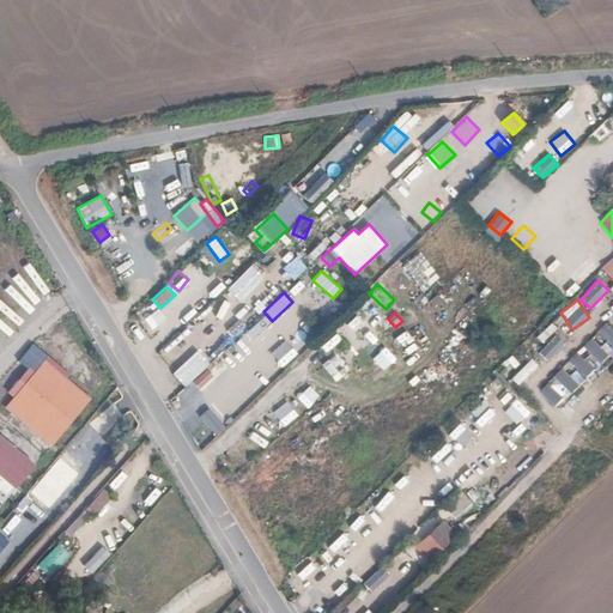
[(253,322),(261,331),(271,322),(262,314),(253,322)]
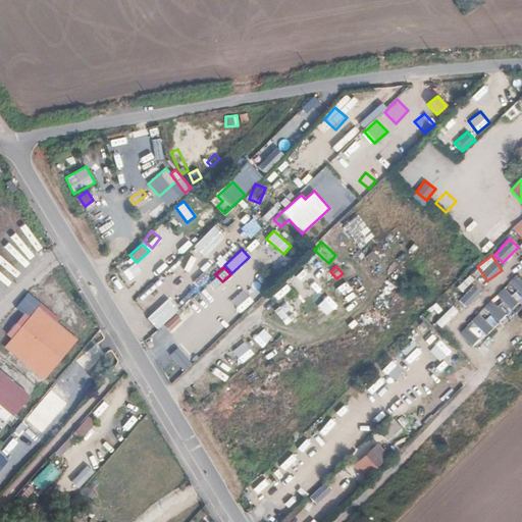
[(521,294),(521,275),(520,273),(510,281),(521,295),(521,294)]
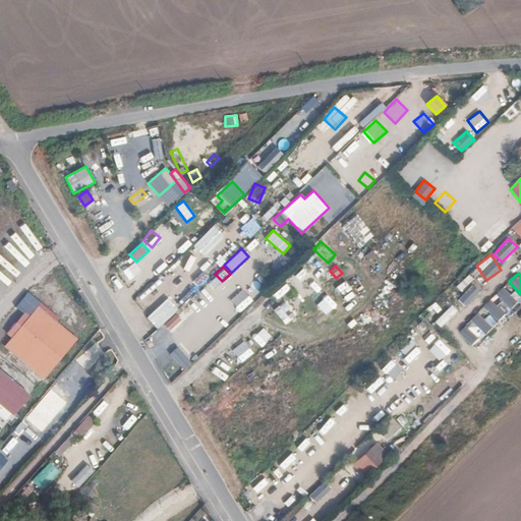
[(461,291),(473,279),(469,274),(456,286),(461,291)]
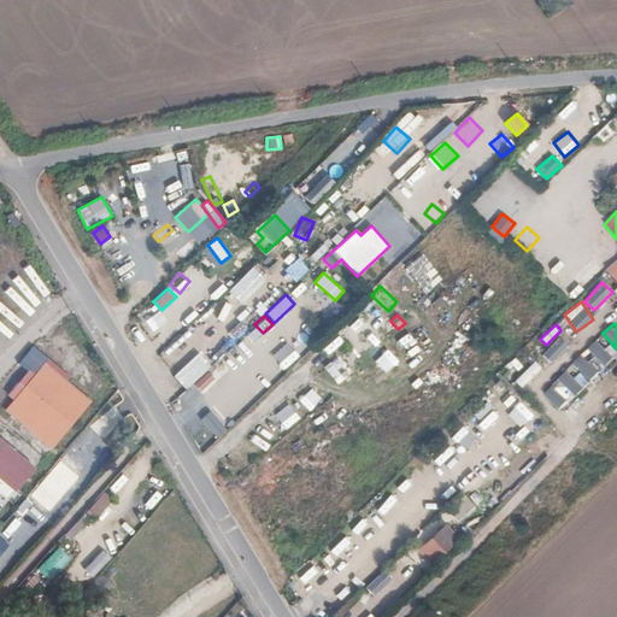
[(551,364),(568,346),(559,338),(542,356),(551,364)]
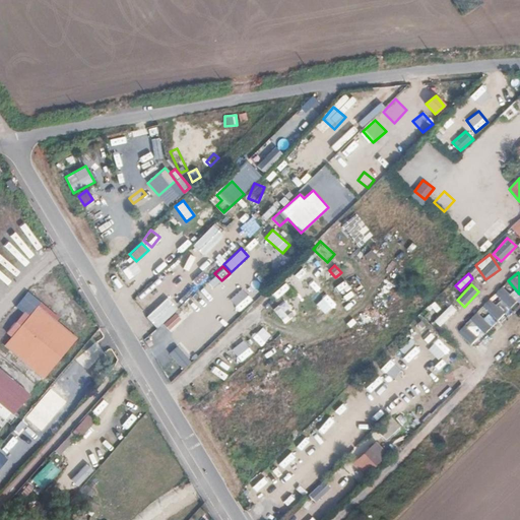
[(290,295),(300,306),(311,297),(303,285),(290,295)]
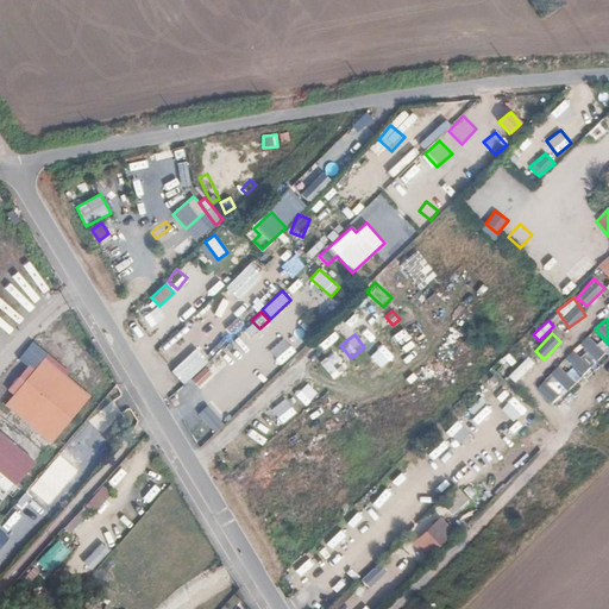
[(590,336),(582,344),(598,362),(607,353),(590,336)]
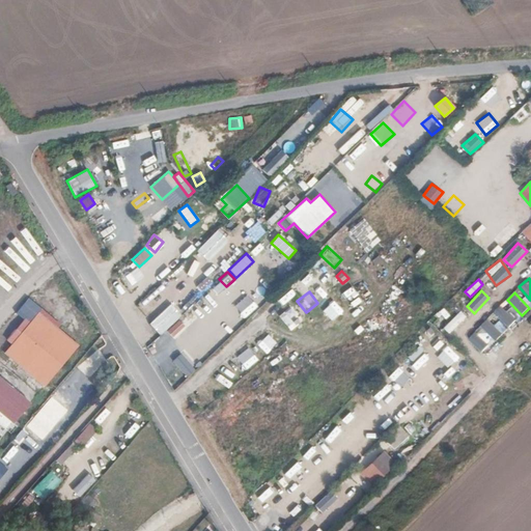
[(180,325),(176,320),(192,305),(182,296),(156,323),(169,336),(180,325)]
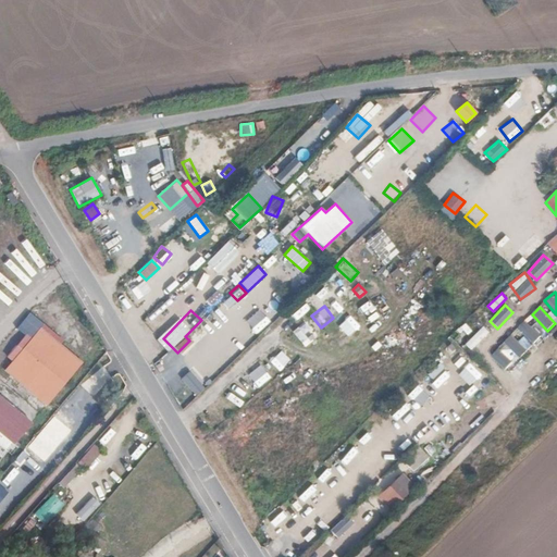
[(533,344),(541,336),(525,320),(518,327),(533,344)]
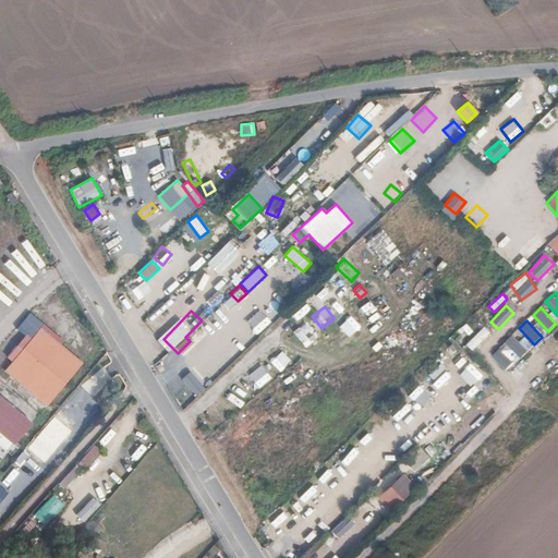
[(305,346),(316,336),(306,324),(294,334),(305,346)]
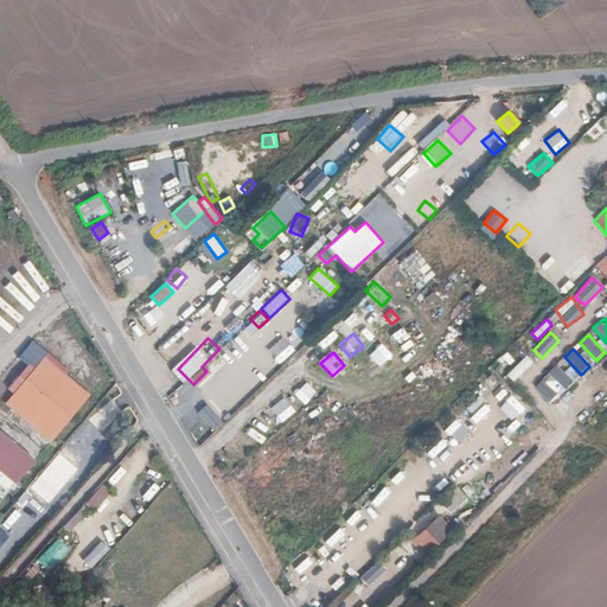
[(58,353),(19,398),(65,436),(103,393),(58,353)]
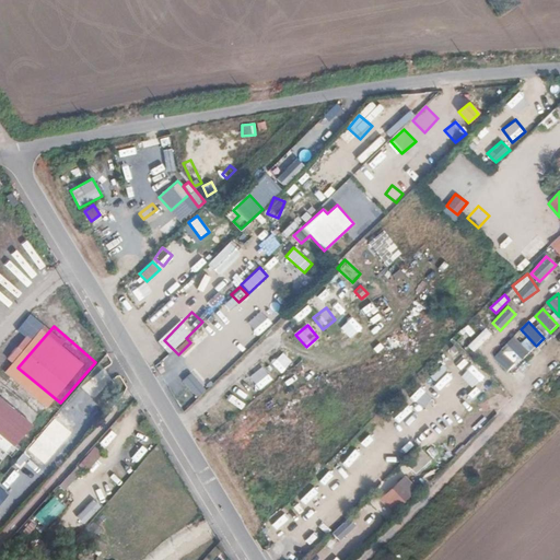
[(485,327),(467,346),(474,352),(491,334),(485,327)]
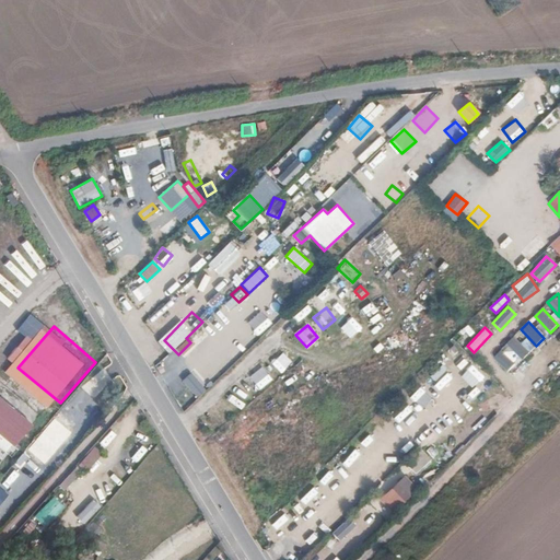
[(338,359),(353,350),(346,336),(330,345),(338,359)]
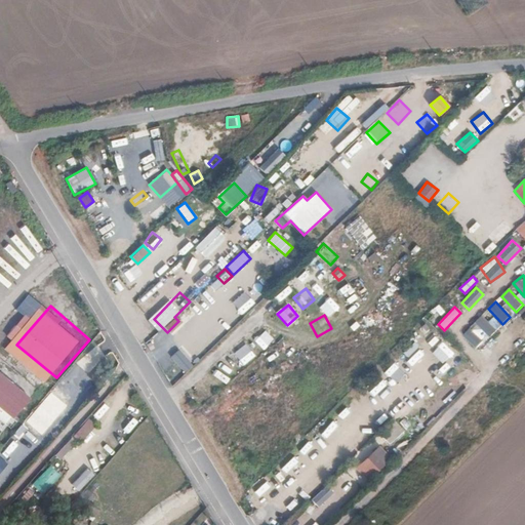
[(490,337),(497,331),(483,315),(476,322),(490,337)]
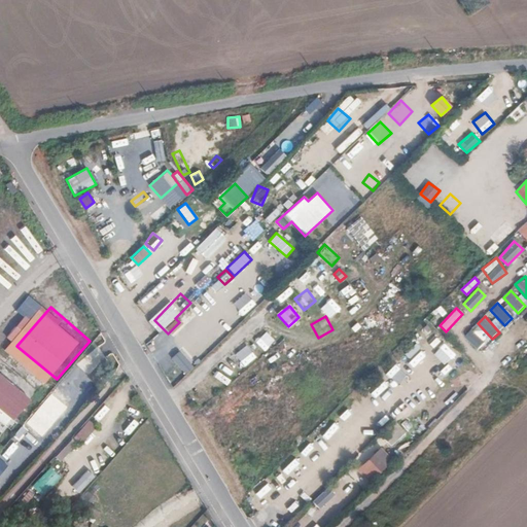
[(273,346),(278,342),(268,329),(262,335),(273,346)]
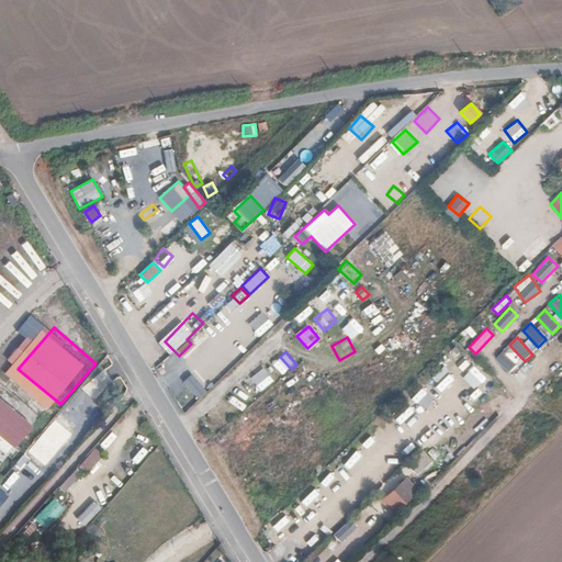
[(510,373),(518,364),(503,351),(495,359),(510,373)]
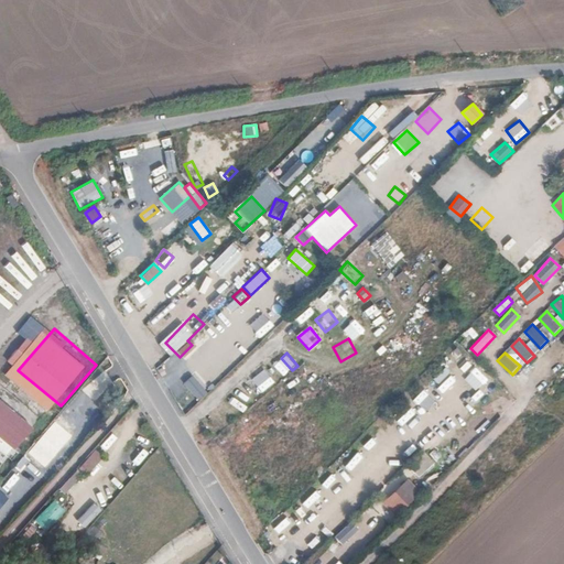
[(274,362),(241,393),(249,402),(272,380),(275,384),(285,375),(274,362)]
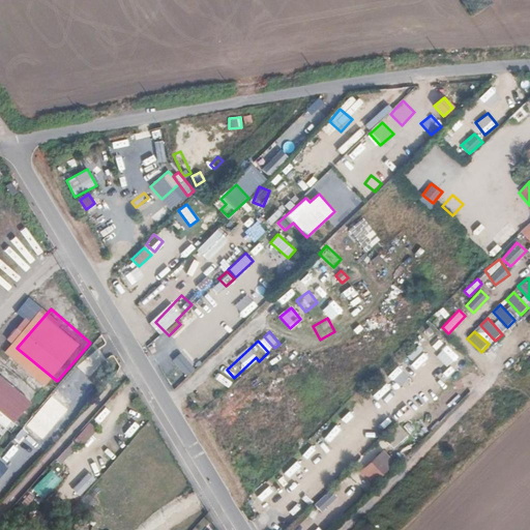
[(181,353),(172,361),(186,377),(195,369),(181,353)]
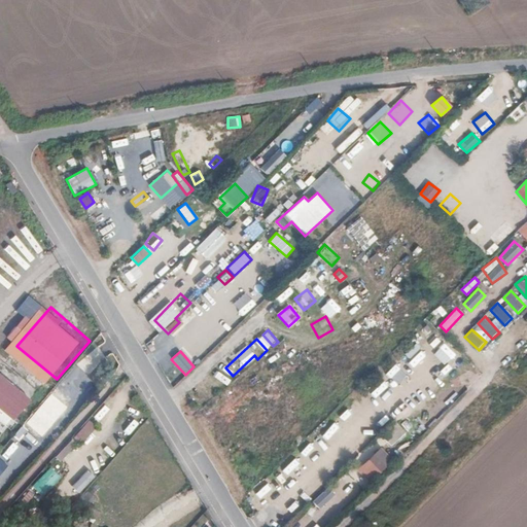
[(0,365),(0,400),(23,420),(39,400),(0,365)]
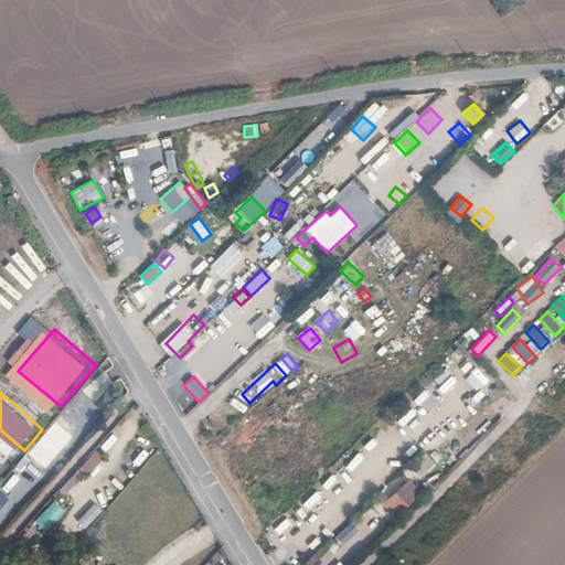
[(234,397),(227,401),(235,416),(242,413),(234,397)]
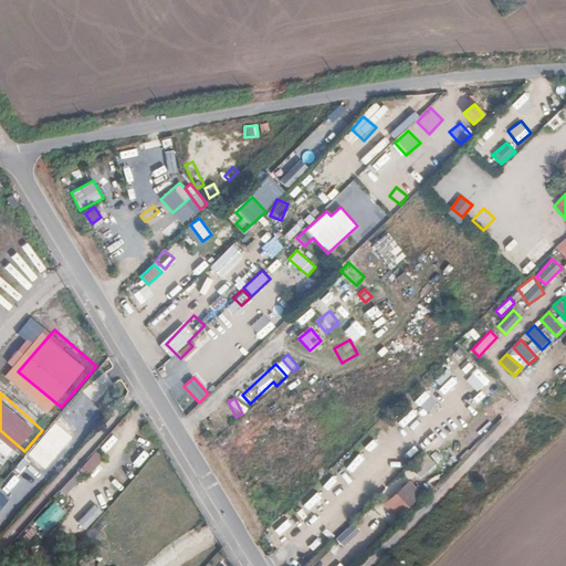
[(220,409),(212,415),(222,428),(230,423),(220,409)]
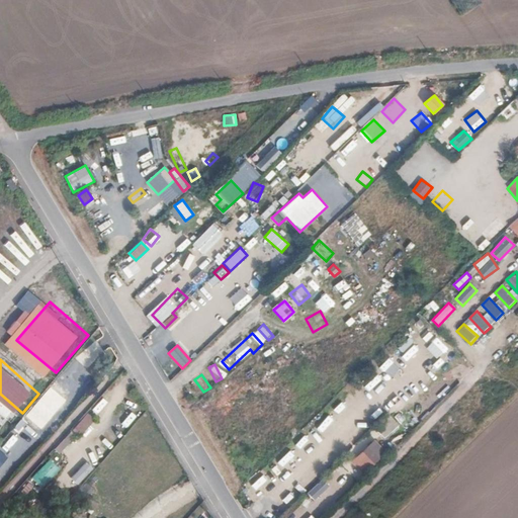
[(192,380),(187,386),(198,398),(204,392),(192,380)]
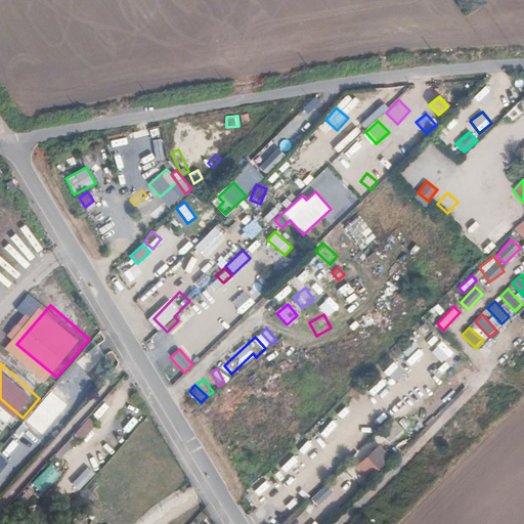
[(40,437),(70,405),(52,389),(23,422),(40,437)]
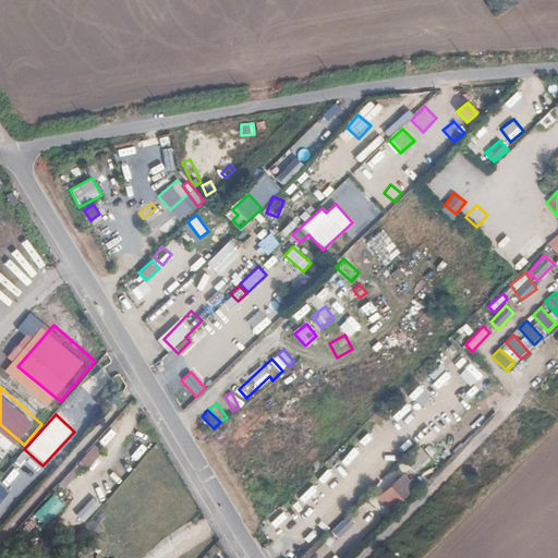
[(102,448),(113,435),(108,431),(97,443),(102,448)]
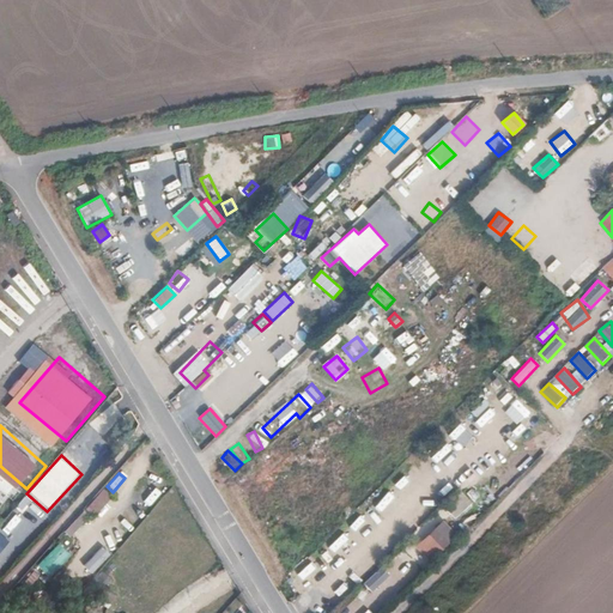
[(72,538),(111,497),(103,490),(64,530),(72,538)]
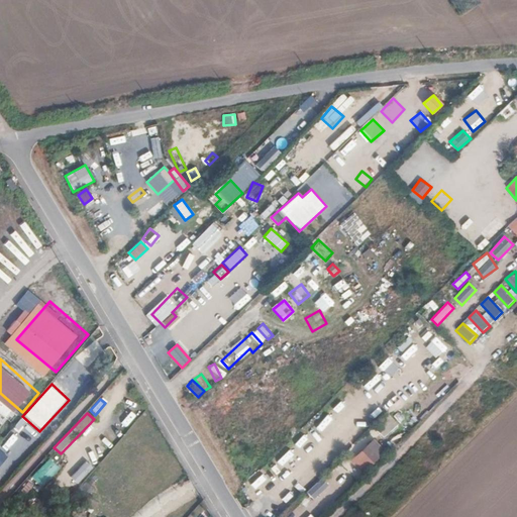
[(374,428),(383,438),(398,424),(389,414),(374,428)]
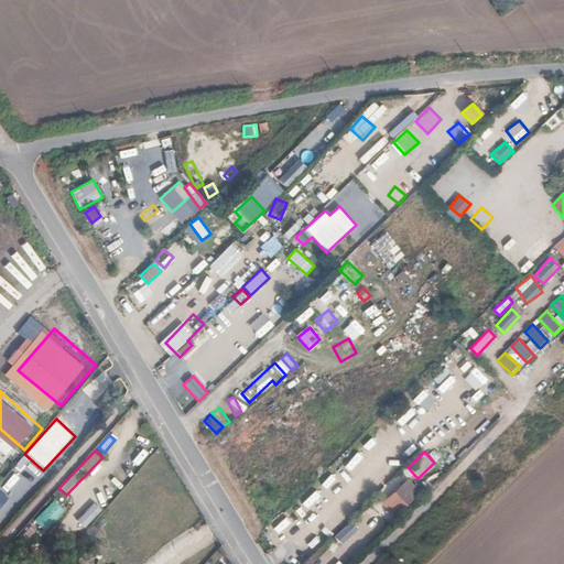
[(22,456),(9,473),(15,478),(29,462),(22,456)]
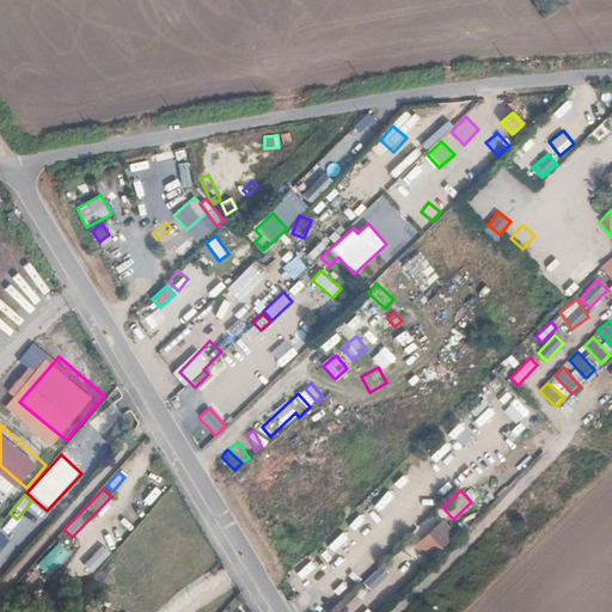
[(414,545),(428,561),(457,536),(442,520),(414,545)]
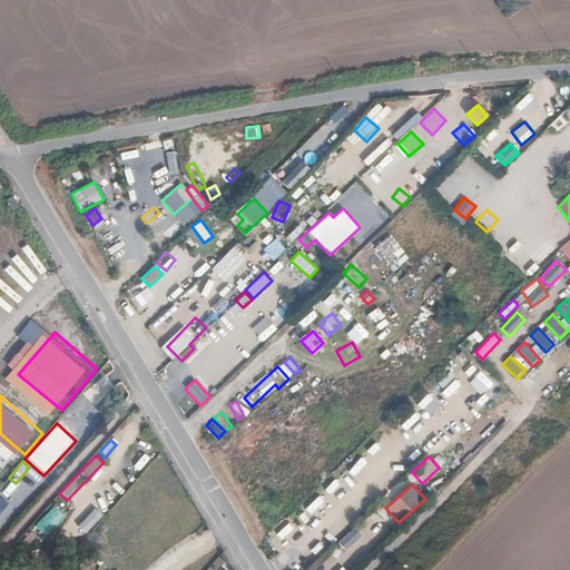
[(33,527),(46,538),(66,517),(53,505),(33,527)]
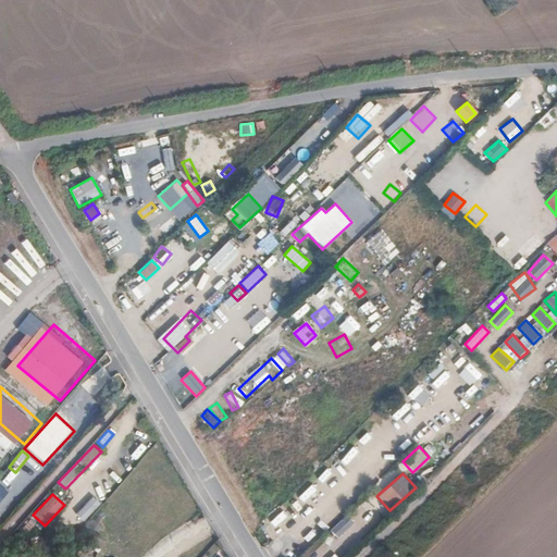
[(291,522),(302,511),(295,504),(283,514),(291,522)]
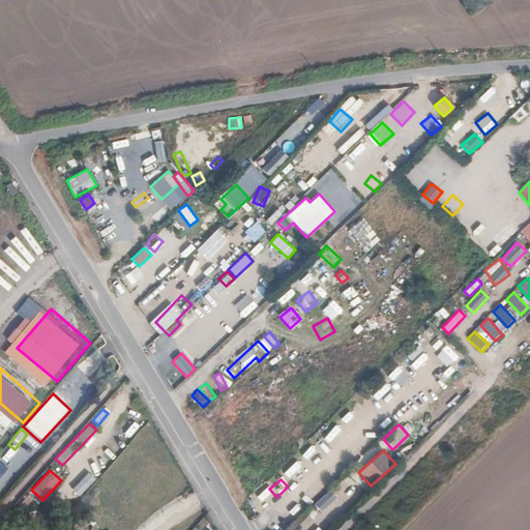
[(323,482),(312,492),(316,496),(326,487),(323,482)]
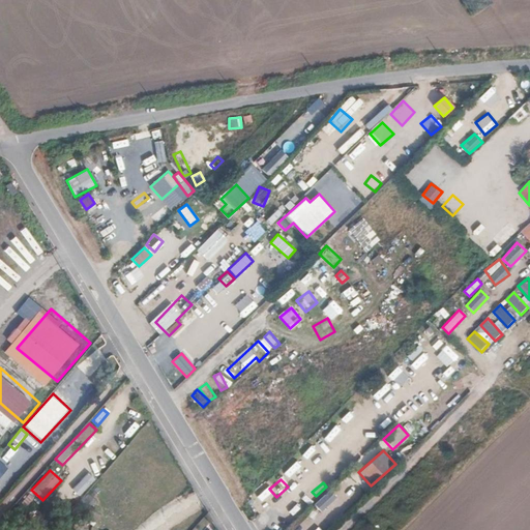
[(315,504),(322,512),(336,497),(328,490),(315,504)]
